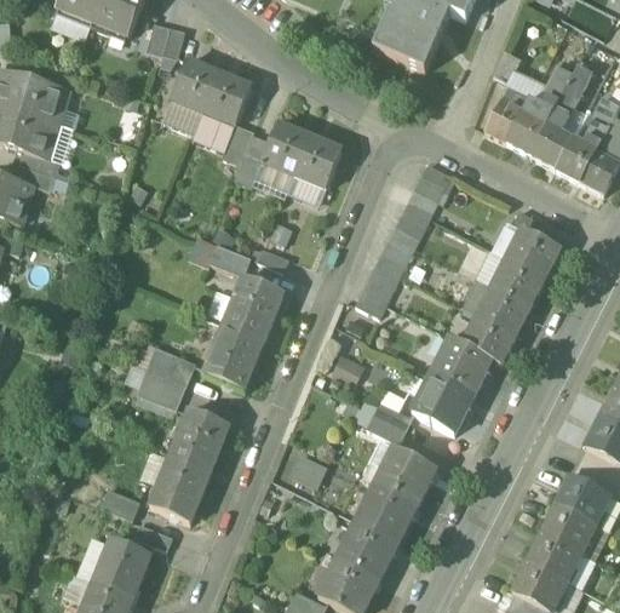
[(72,21),(91,28),(103,0),(61,0),(57,10),(74,17),(72,21)]
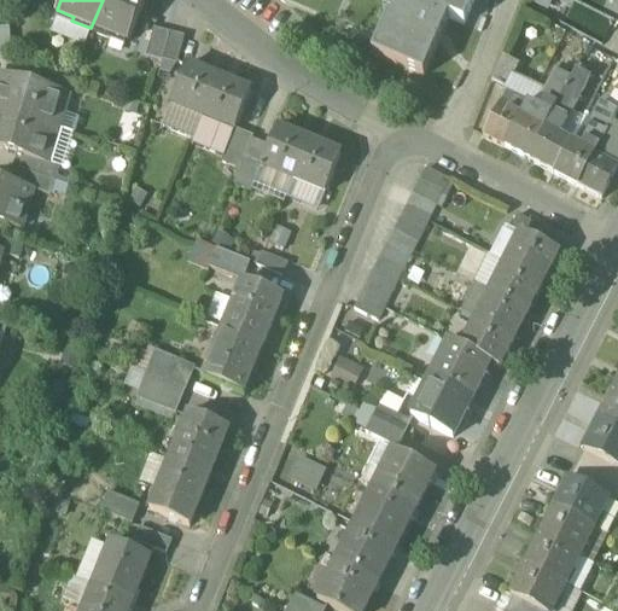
[(103,0),(91,28),(110,36),(111,31),(128,39),(144,0),(103,0)]
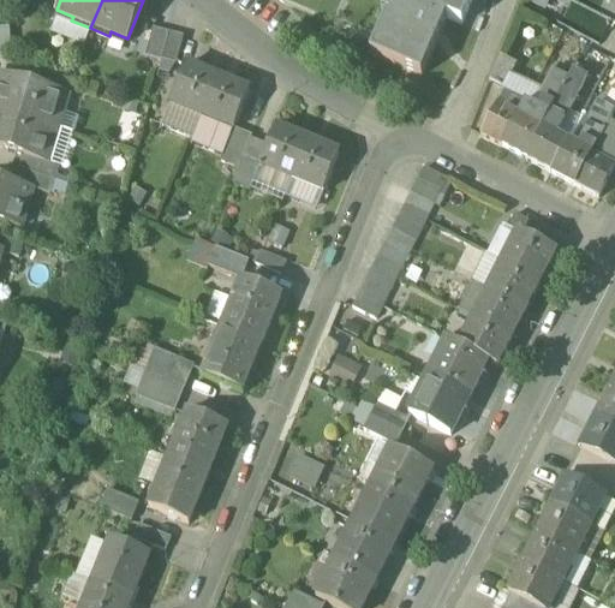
[(421,72),(446,13),(417,0),(392,0),(380,30),(384,33),(377,49),(371,48),(371,49),(421,72)]
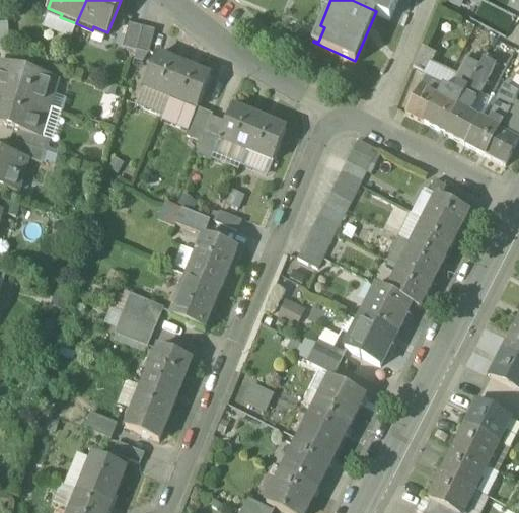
[(352,0),(376,11),(389,16),(396,0),(352,0)]
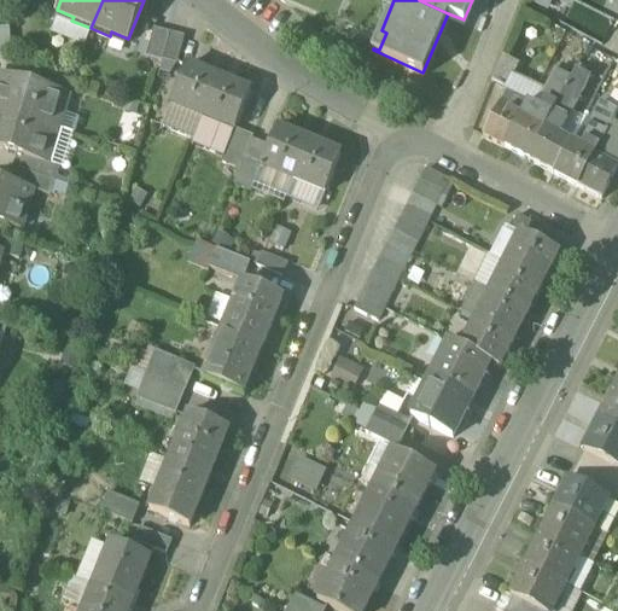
[(86,42),(91,28),(71,21),(74,17),(57,10),(50,28),(86,42)]
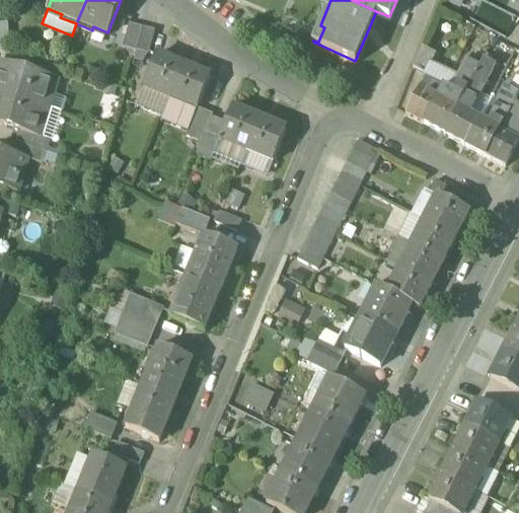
[(125,44),(137,47),(143,24),(131,20),(125,44)]
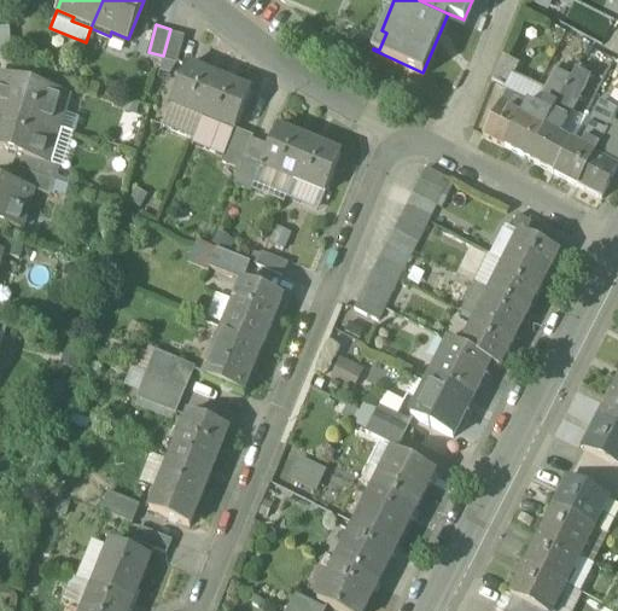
[(185,33),(170,29),(163,56),(179,59),(185,33)]
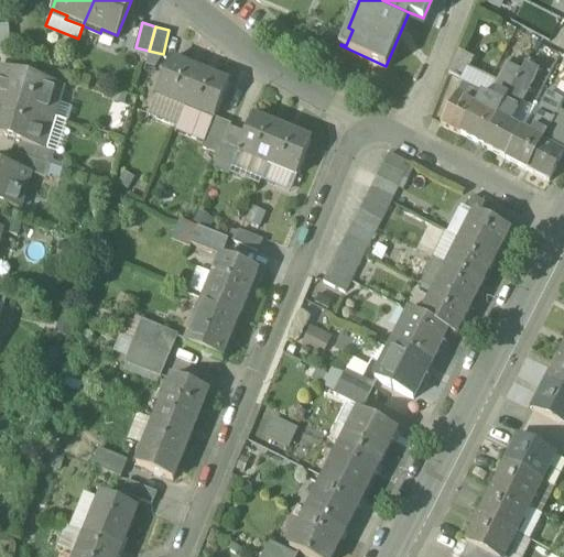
[(448,69),(461,76),(467,63),(473,52),(458,45),(448,69)]
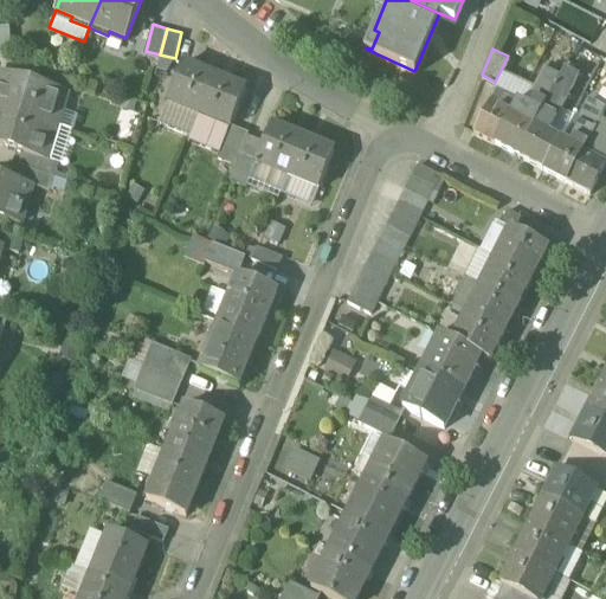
[(556,49),(550,57),(563,64),(565,63),(568,55),(556,49)]
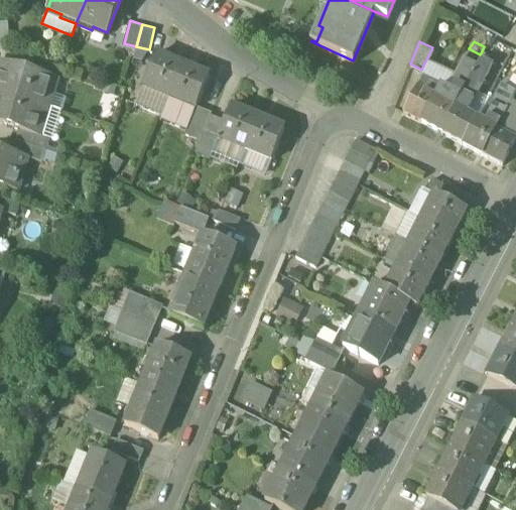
[(477,61),(480,54),(469,48),(466,55),(477,61)]
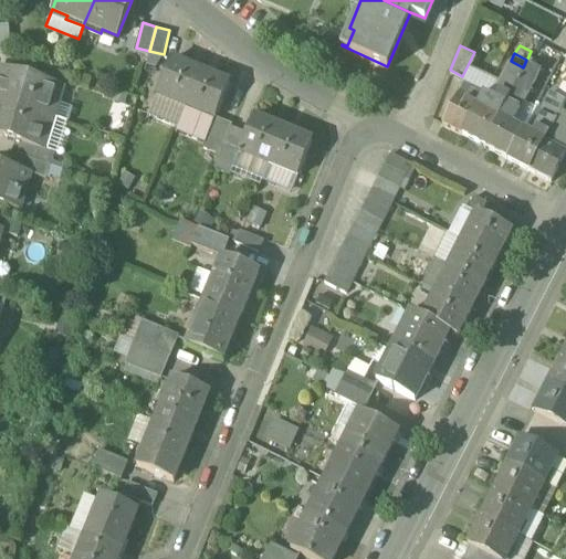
[(158,90),(187,102),(200,67),(173,55),(158,90)]
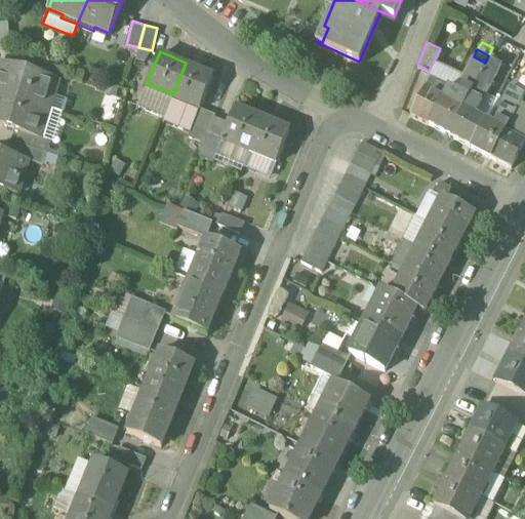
[(472,86),(470,91),(482,97),(484,93),(500,61),(489,54),(488,55),(485,63),(472,86)]
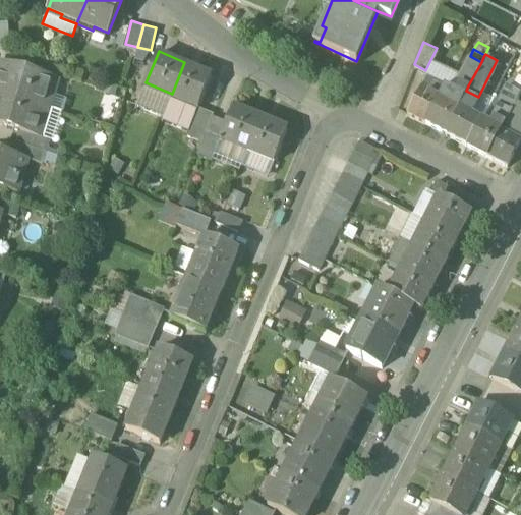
[(58,76),(59,76),(63,65),(60,64),(36,56),(32,67),(58,75),(58,76)]
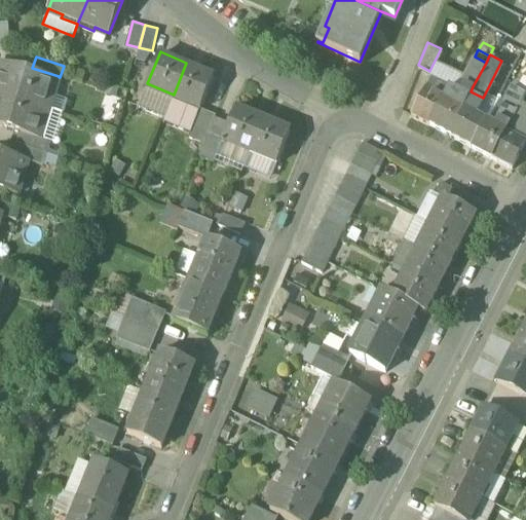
[(461,80),(463,81),(473,86),(486,63),(475,57),(474,57),(464,74),(461,80)]
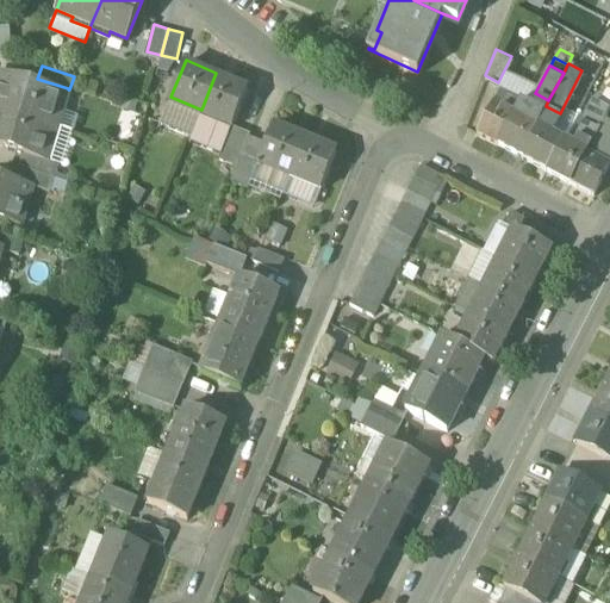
[(496,85),(499,87),(521,98),(530,81),(505,68),(498,82),(496,85)]
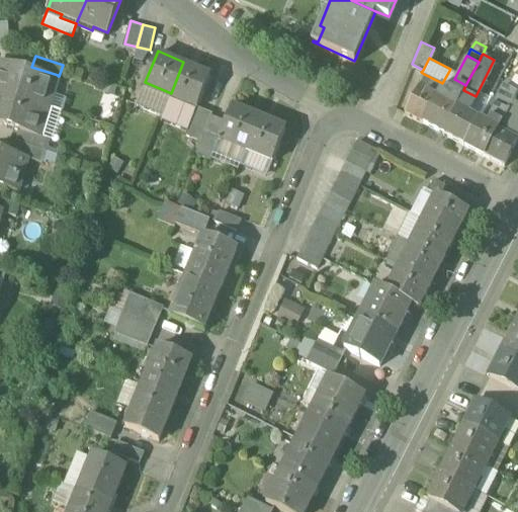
[(0,89),(47,103),(50,91),(53,92),(54,91),(58,76),(58,75),(31,67),(30,68),(0,59),(0,89)]
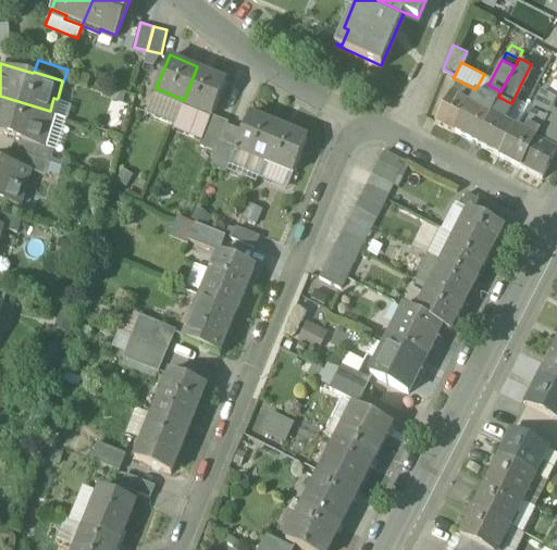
[(225,78),(197,66),(184,100),(212,112),(225,78)]
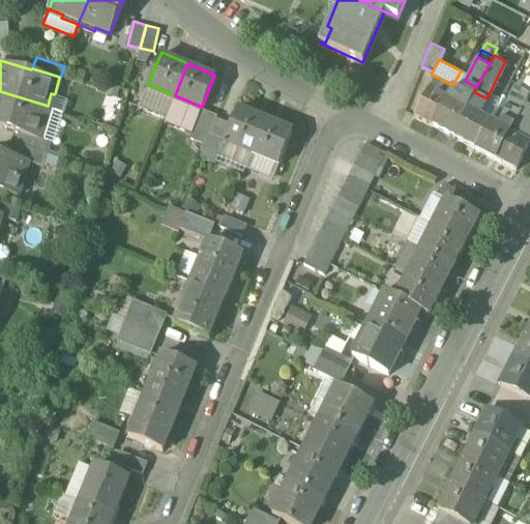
[(468,75),(461,70),(452,85),(463,90),(467,82),(465,81),(468,75)]
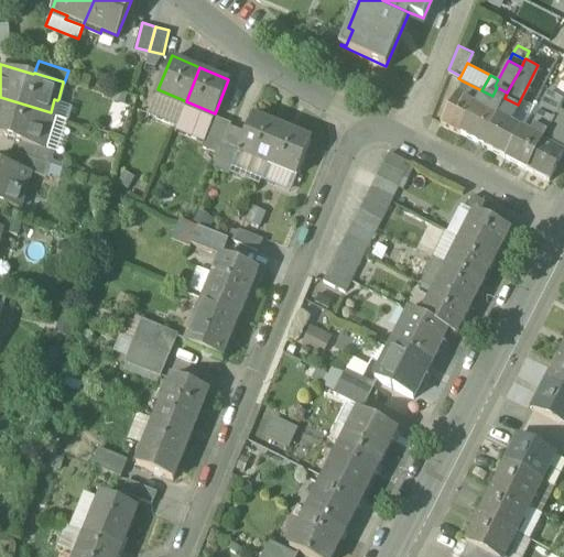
[(462,80),(456,91),(475,101),(476,101),(481,90),(462,80)]
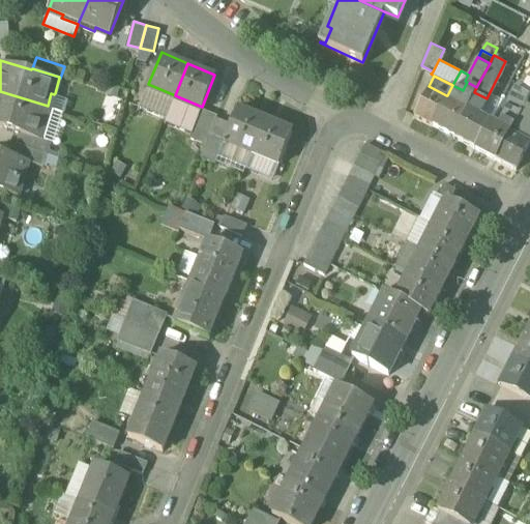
[(474,92),(476,87),(467,82),(463,90),(452,85),(447,95),(467,107),(474,92)]
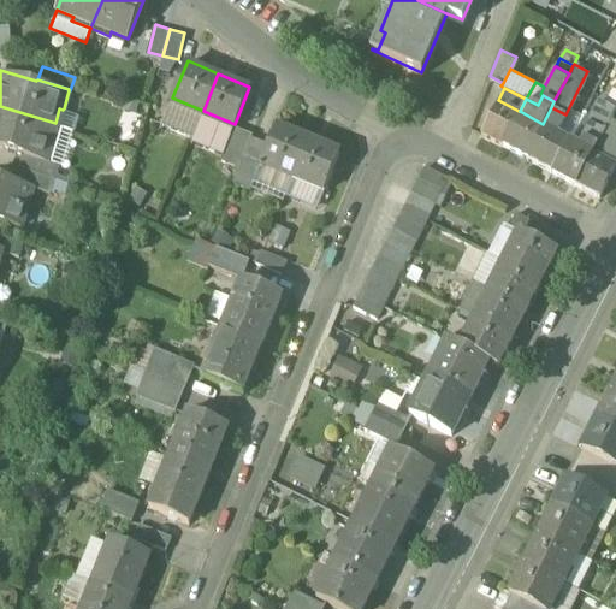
[(587,119),(588,119),(588,118),(604,126),(608,118),(615,104),(606,99),(599,95),(587,119)]
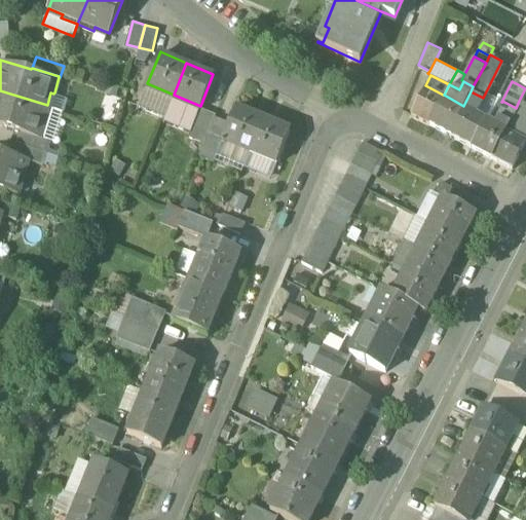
[(174,95),(147,83),(139,104),(165,115),(174,95)]
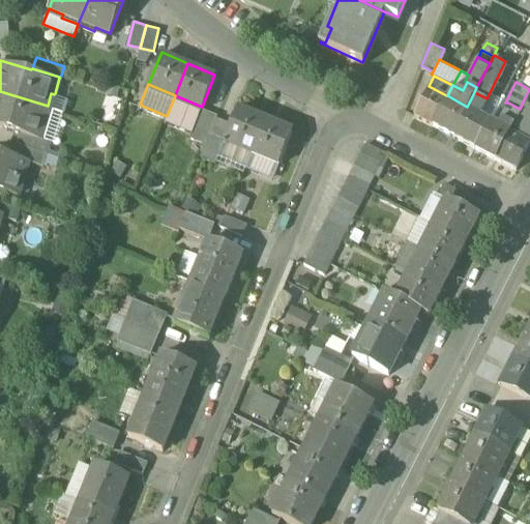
[(433,122),(446,95),(429,86),(414,113),(433,122)]
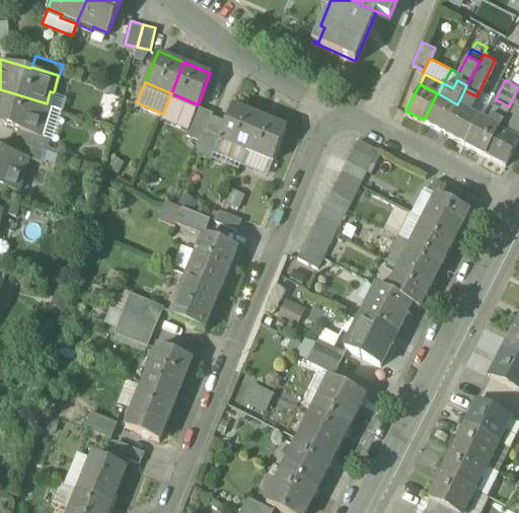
[(50,104),(47,103),(0,89),(0,119),(14,124),(13,126),(14,126),(42,134),(50,104)]
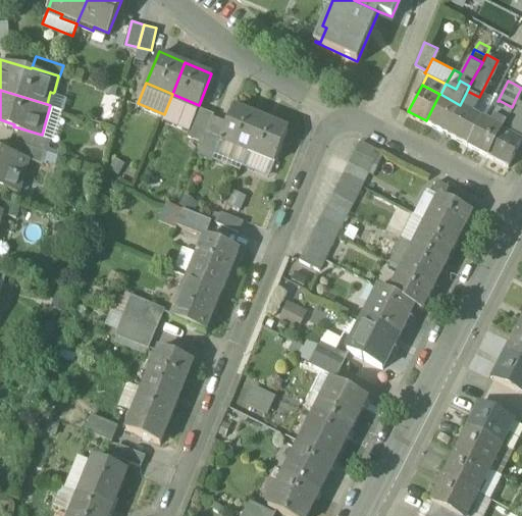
[(472,111),(479,97),(467,91),(460,105),(472,111)]
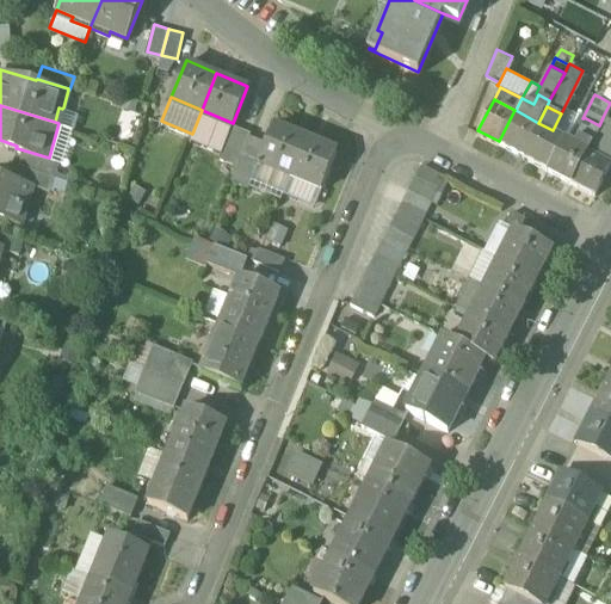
[(62,109),(59,123),(74,128),(79,112),(63,108),(62,109)]
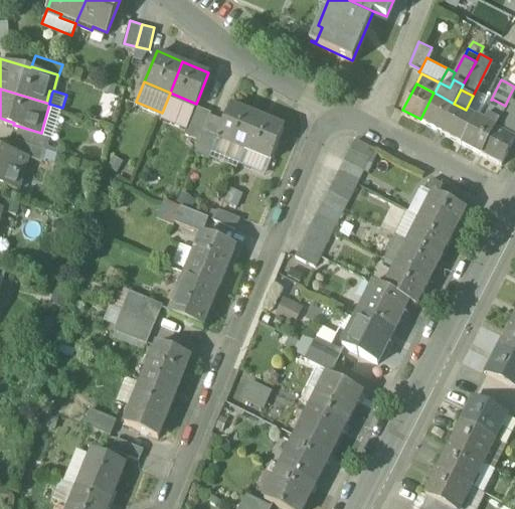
[(484,97),(475,92),(473,96),(466,110),(475,115),(484,97)]
